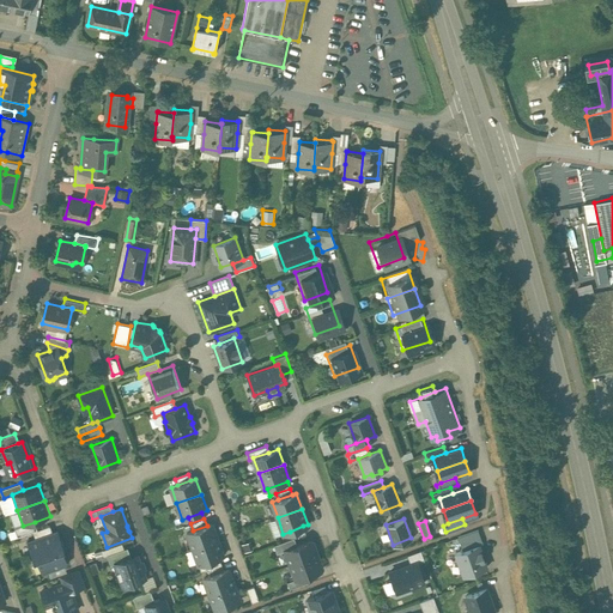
[(35,522),(23,526),(14,528),(17,536),(32,532),(37,529),(35,522)]
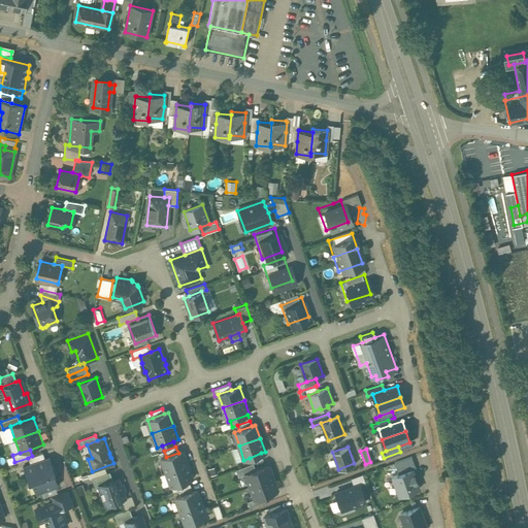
[(166,457),(161,459),(166,472),(188,465),(183,451),(178,453),(166,457)]
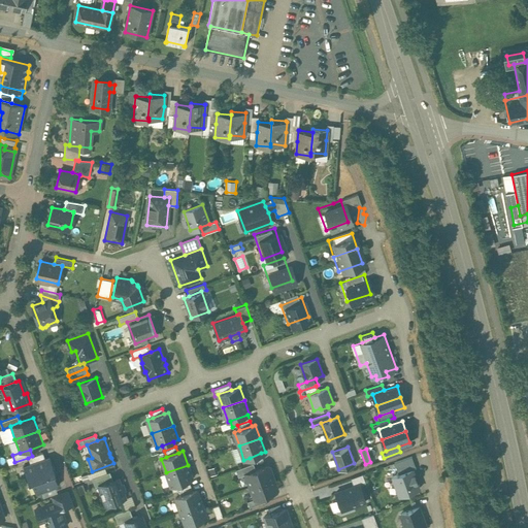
[(32,456),(28,458),(30,463),(45,458),(43,452),(32,456)]
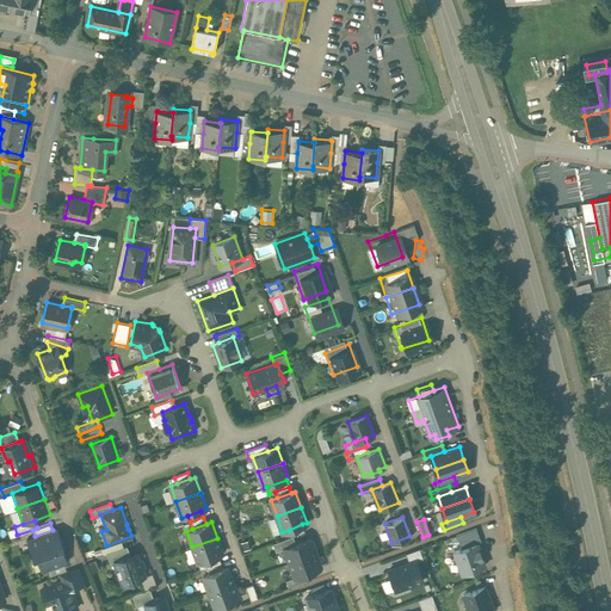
[(302,524),(289,530),(291,536),(292,536),(304,531),(302,524)]
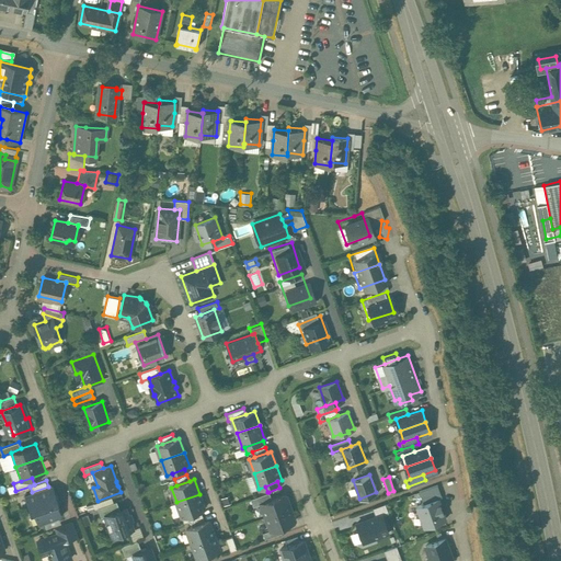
[(32,492),(25,495),(31,512),(34,511),(38,524),(63,516),(57,503),(59,502),(53,484),(48,487),(32,492)]
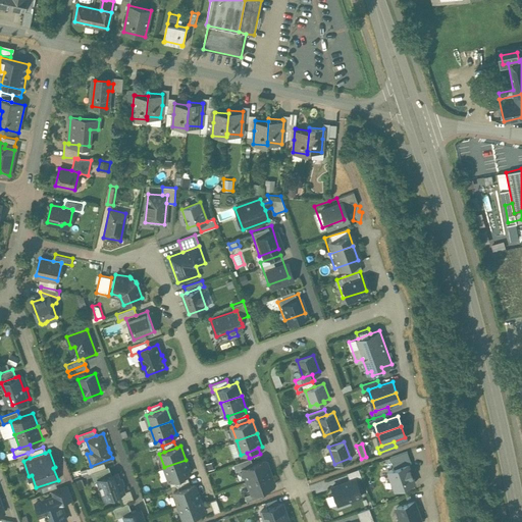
[(390,457),(395,468),(407,464),(411,462),(407,451),(390,457)]
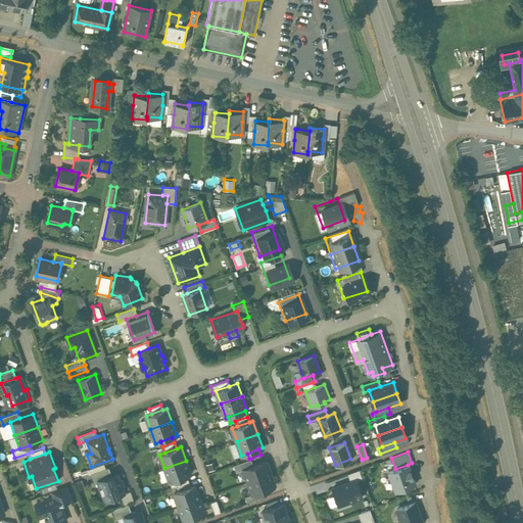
[(249,459),(233,465),(236,472),(243,469),(253,465),(250,459),(249,459)]
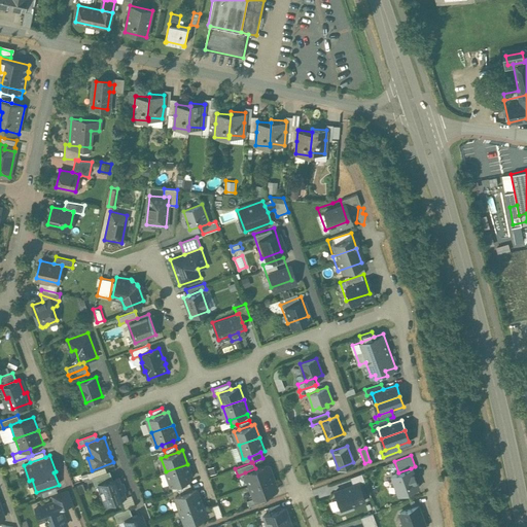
[(187,464),(166,471),(171,485),(188,479),(191,478),(187,464)]
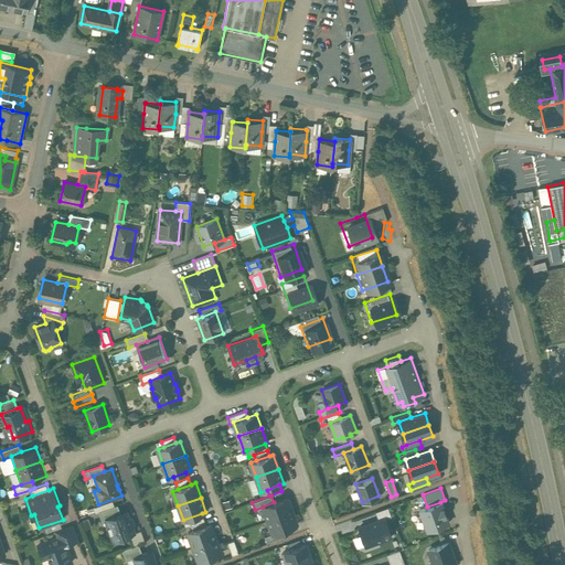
[(274,502),(263,507),(267,520),(292,511),(290,504),(290,503),(289,499),(287,498),(274,502)]
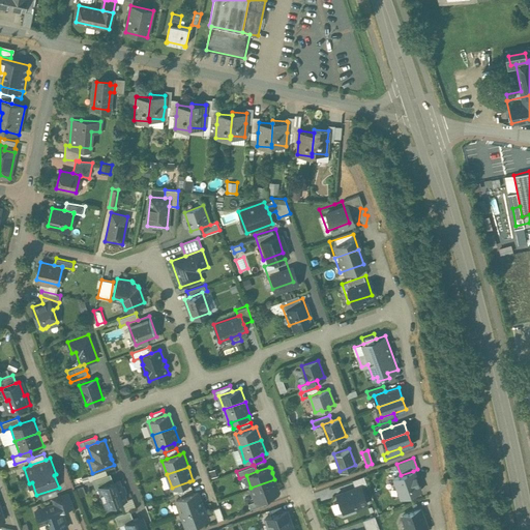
[(401,475),(394,477),(401,497),(420,490),(413,471),(401,475)]
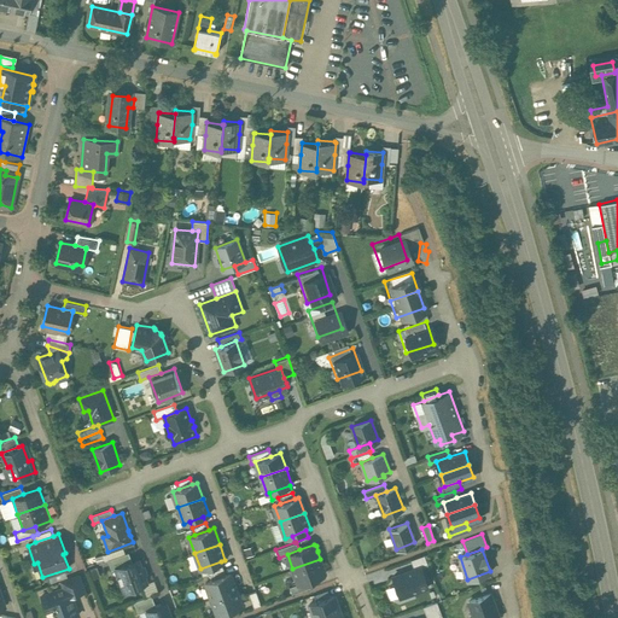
[(128,552),(108,559),(111,569),(115,567),(132,561),(128,552)]
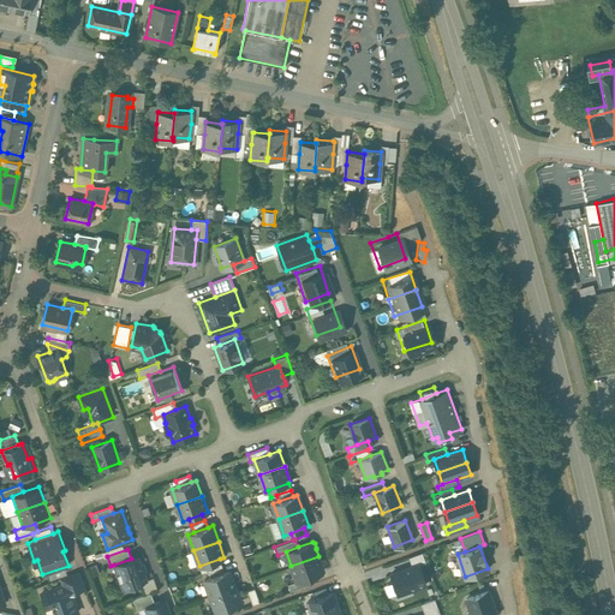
[(408,556),(412,566),(418,563),(419,563),(425,561),(422,551),(408,556)]
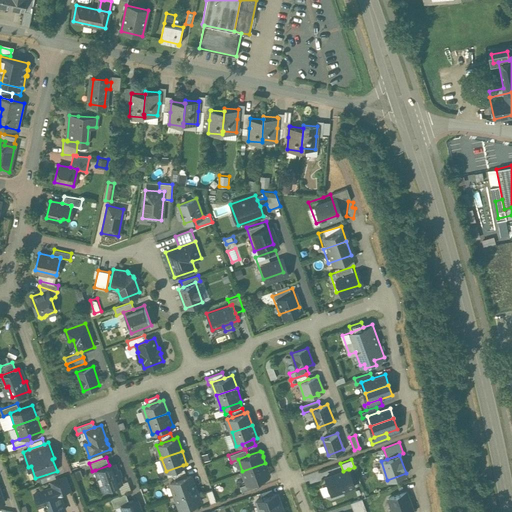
[(109,465),(95,470),(102,489),(122,482),(115,463),(109,465)]
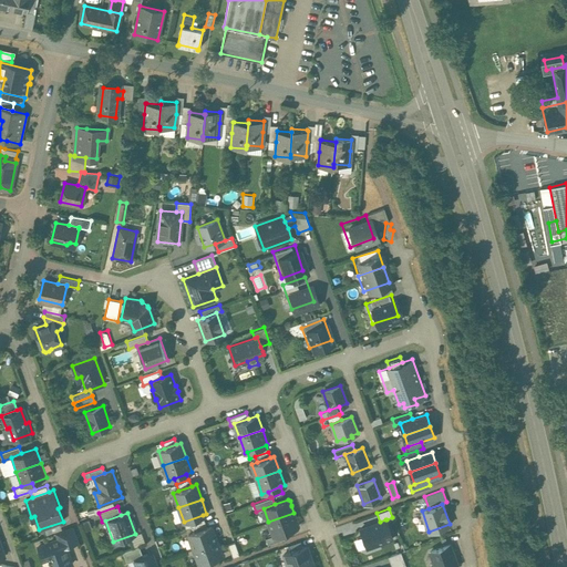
[(294,513),(268,522),(274,535),(285,532),(297,526),(299,524),(297,519),(296,519),(294,513)]
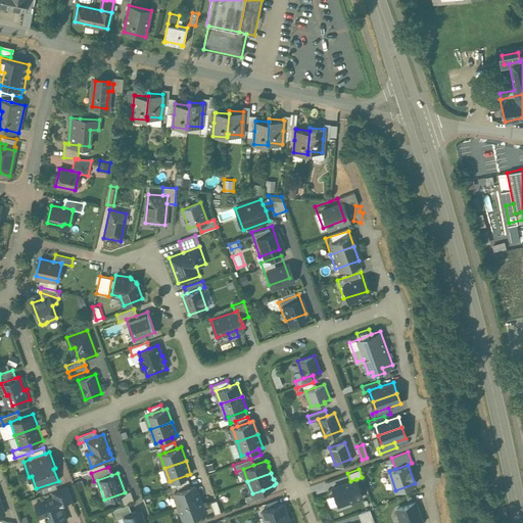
[(187,475),(170,481),(172,487),(177,485),(189,481),(187,475)]
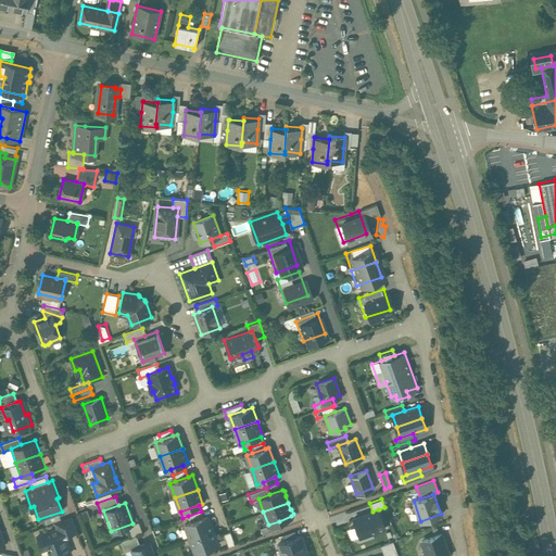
[(373,512),(353,518),(359,536),(386,528),(379,509),(378,509),(373,512)]
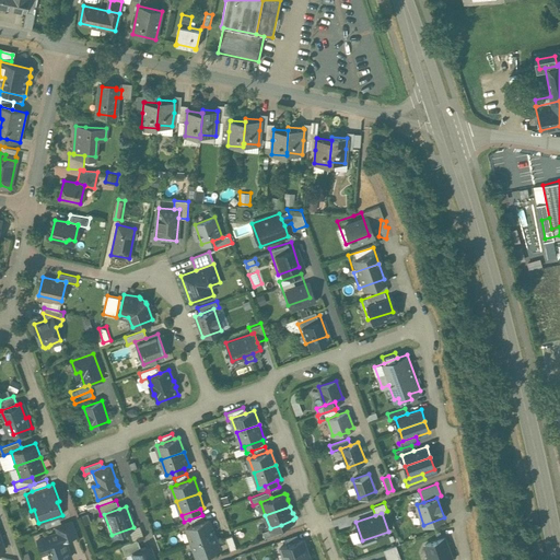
[(205,521),(202,515),(189,520),(193,525),(205,521)]
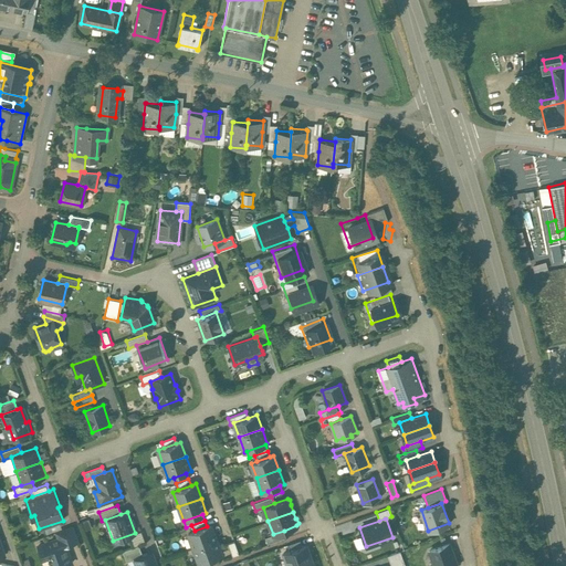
[(195,531),(188,533),(194,548),(216,540),(211,525),(207,526),(195,531)]
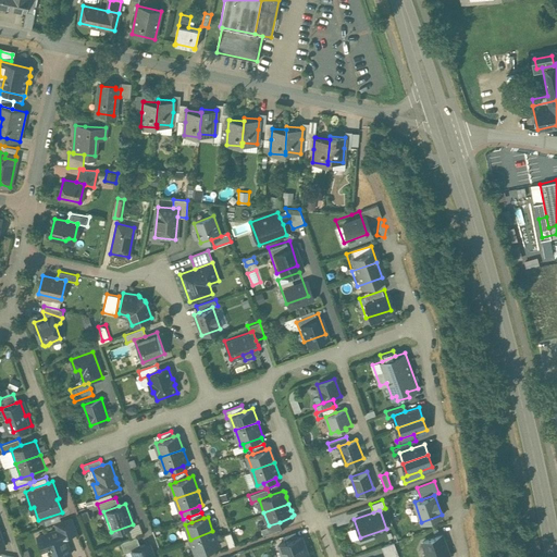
[(71,518),(54,523),(57,530),(61,529),(64,536),(76,532),(71,518)]
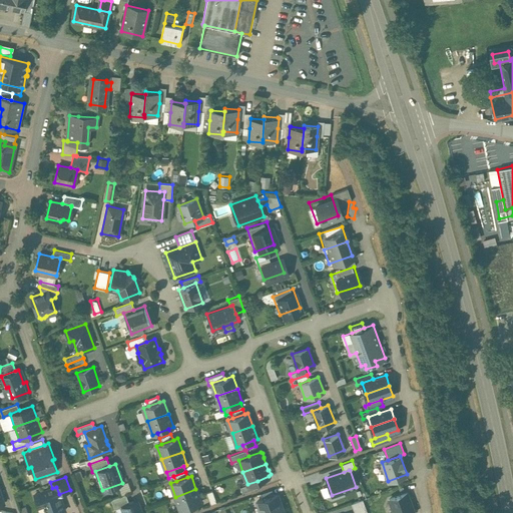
[(247,484),(240,487),(242,493),(260,486),(258,481),(247,484)]
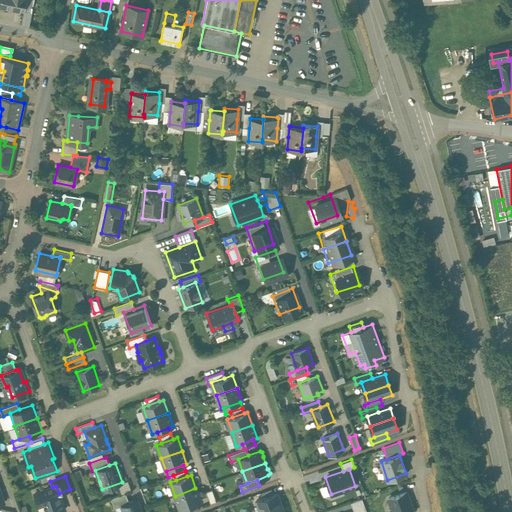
[(52,487),(34,494),(38,504),(44,503),(46,509),(52,507),(53,511),(57,511),(65,509),(59,493),(56,486),(52,487)]
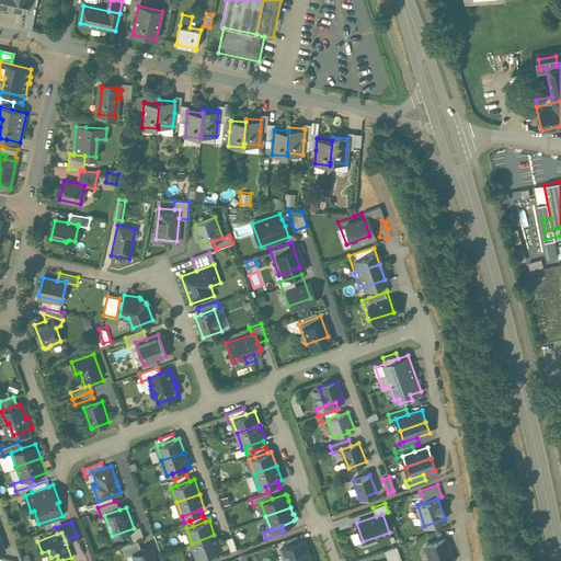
[(214,535),(192,544),(197,558),(219,549),(214,535)]
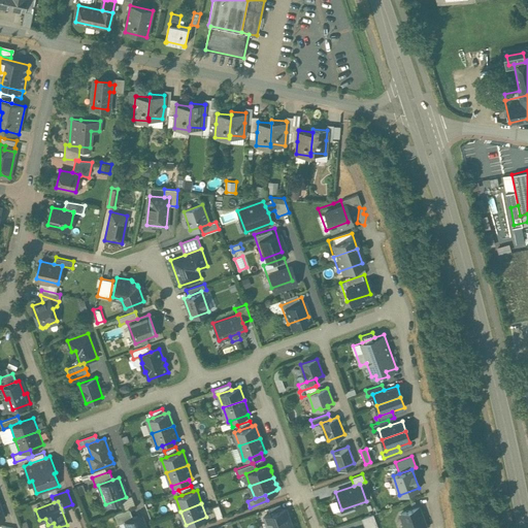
[(270,514),(282,509),(279,503),(268,507),(270,514)]
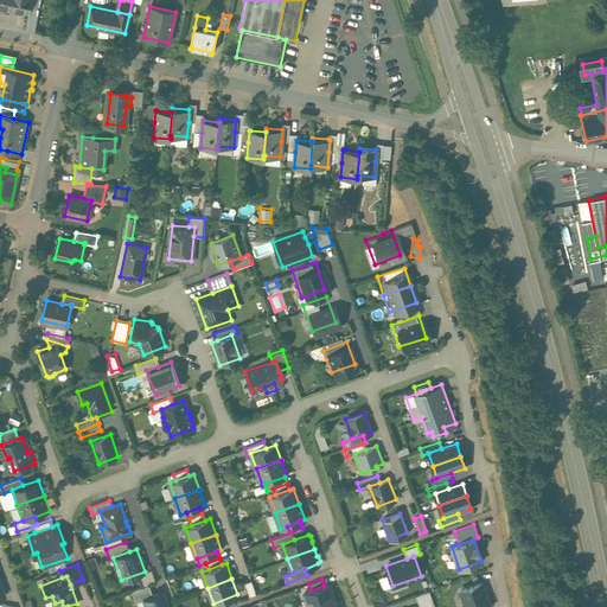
[(256,594),(251,581),(244,583),(249,596),(256,594)]
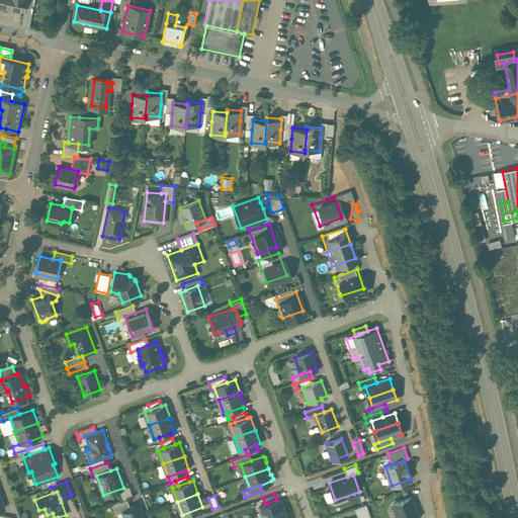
[(411,497),(393,504),(398,517),(415,517),(418,517),(411,497)]
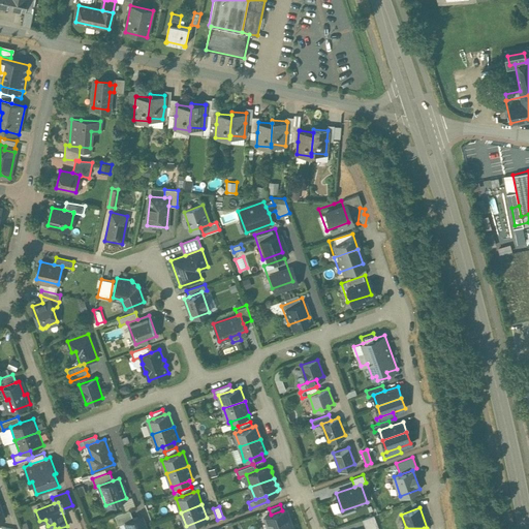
[(130,509),(115,515),(118,525),(125,522),(133,519),(130,509)]
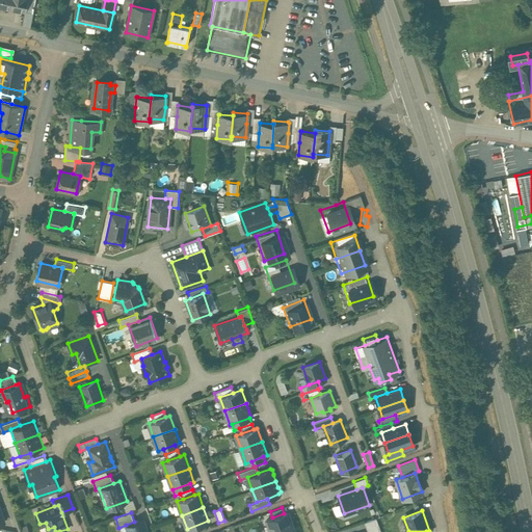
[(272,517),(266,520),(270,531),(273,531),(292,526),(288,512),(284,513),(272,517)]
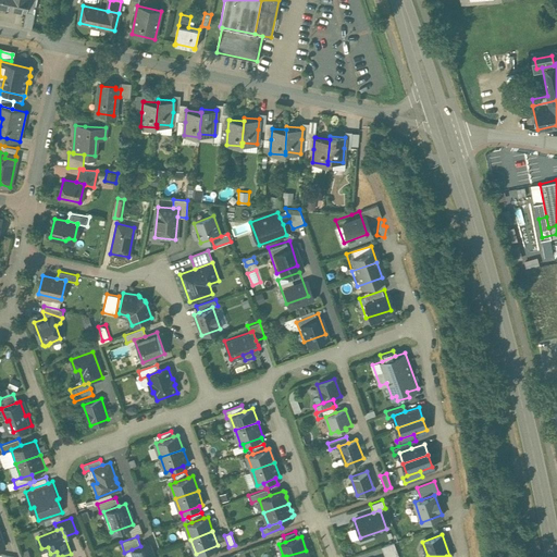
[(394,542),(382,546),(385,556),(390,556),(398,554),(394,542)]
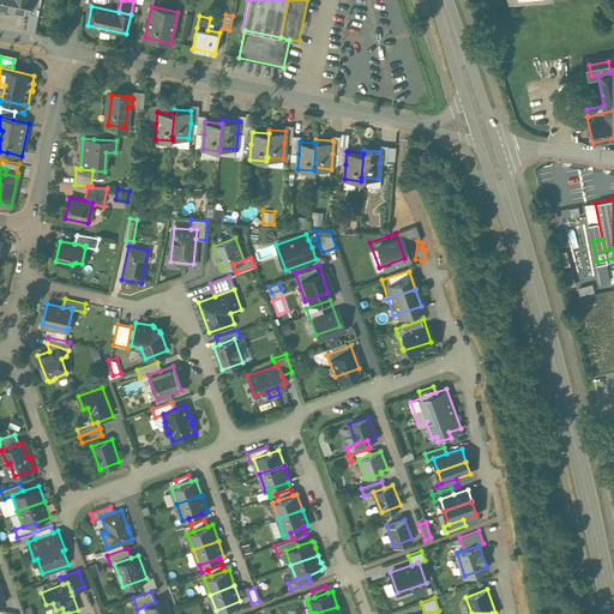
[(155,602),(145,606),(148,613),(146,613),(170,613),(164,599),(155,602)]
